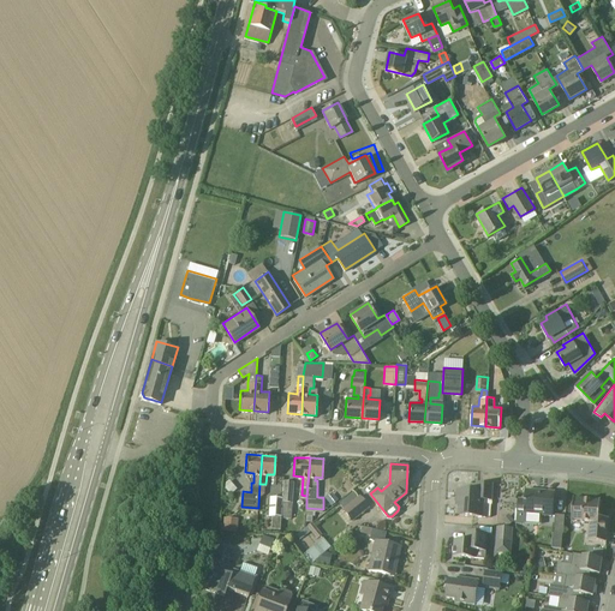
[(285,478),(284,496),(281,515),(292,516),(292,513),(294,514),(296,503),(292,503),(294,479),(285,478)]
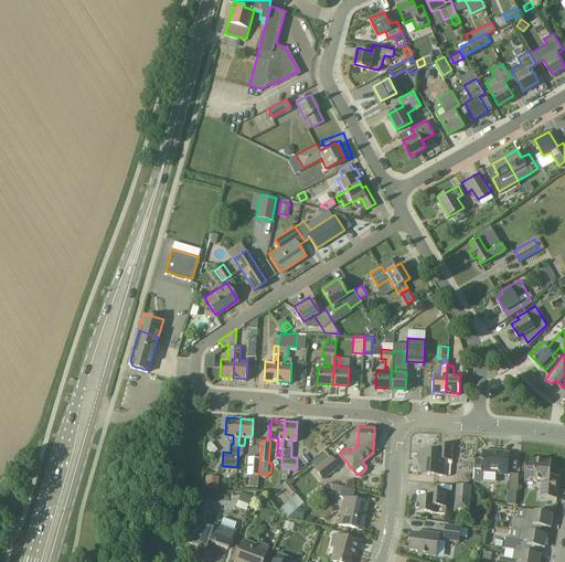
[(420,448),(419,463),(423,463),(423,472),(448,474),(448,463),(445,463),(445,457),(451,457),(452,443),(439,442),(438,449),(420,448)]
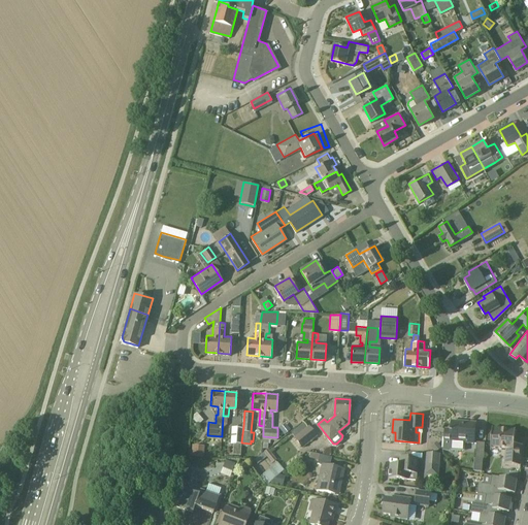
[(452,419),(451,427),(444,426),(443,448),(448,448),(450,447),(451,445),(452,439),(474,440),(476,421),(452,419)]
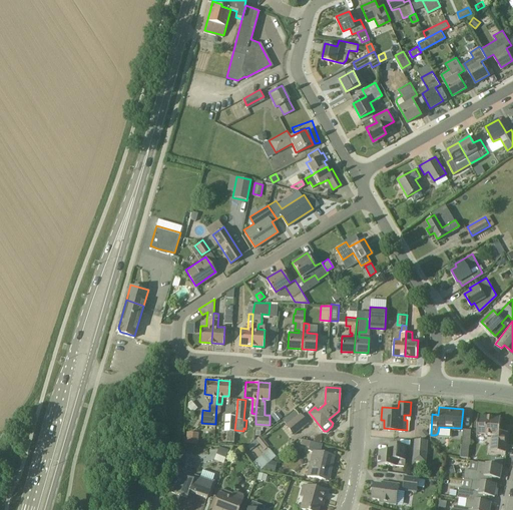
[(277,420),(282,415),(278,410),(272,415),(277,420)]
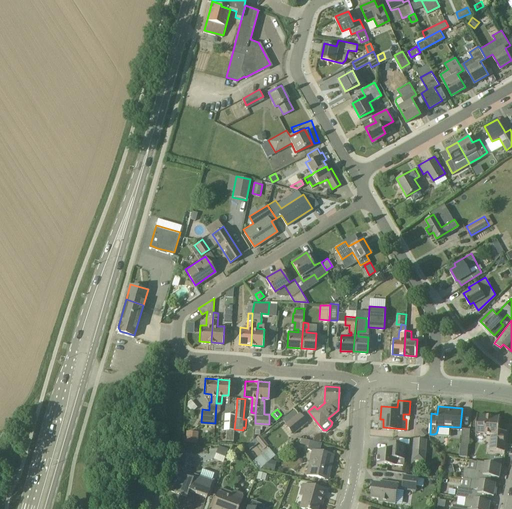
[(285,423),(292,432),(306,421),(299,412),(297,413),(294,409),(283,417),(287,422),(285,423)]
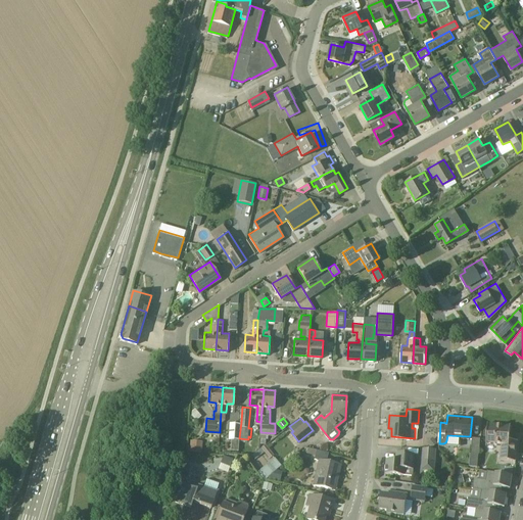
[(229,421),(228,430),(220,429),(220,432),(219,437),(239,438),(241,422),(229,421)]
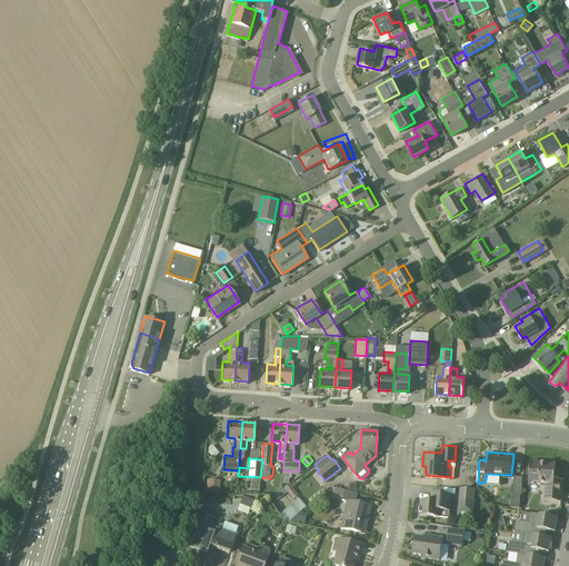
[(556,460),(530,458),(529,479),(546,480),(545,498),(561,499),(562,477),(555,476),(556,460)]
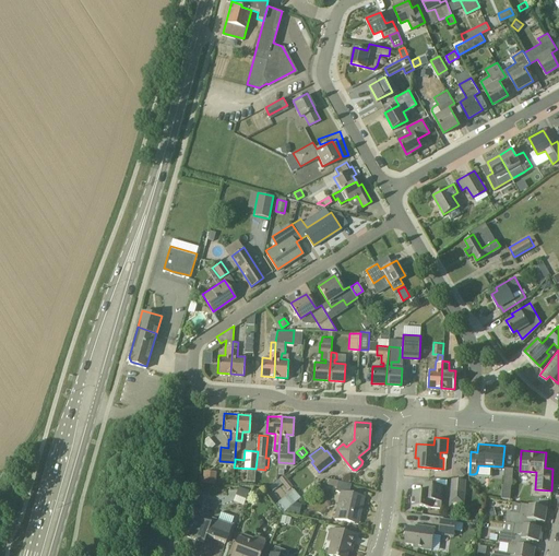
[(462,476),(468,471),(463,465),(458,471),(462,476)]
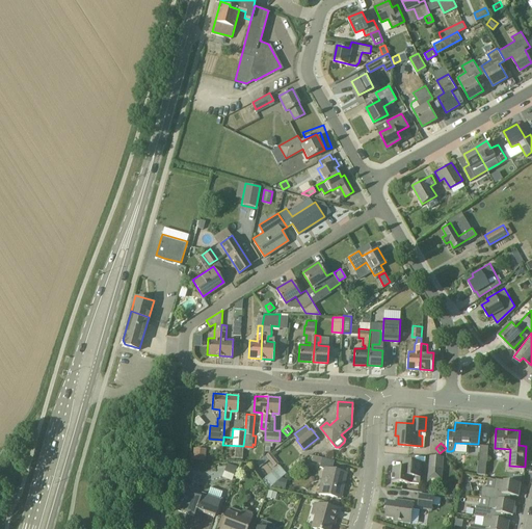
[(480,444),(479,460),(487,460),(488,444),(480,444)]
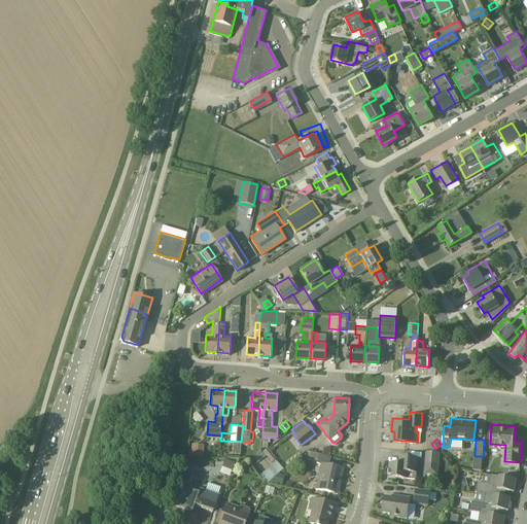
[(203,455),(204,443),(191,442),(190,454),(203,455)]
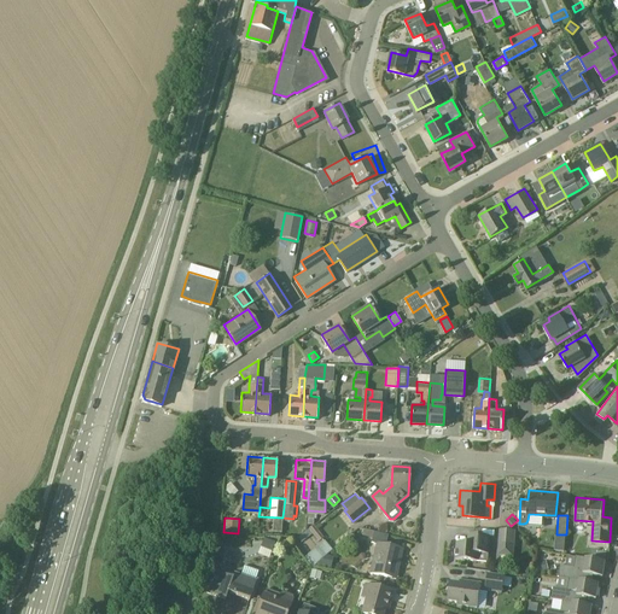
[(314,524),(309,527),(312,532),(319,539),(324,536),(314,524)]
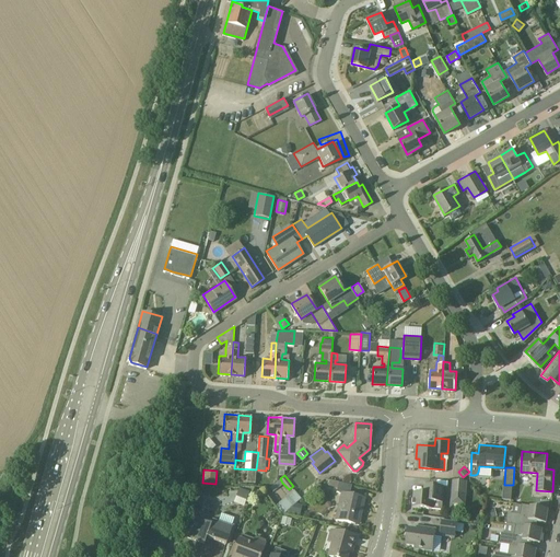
[(453,478),(452,491),(466,492),(466,479),(453,478)]
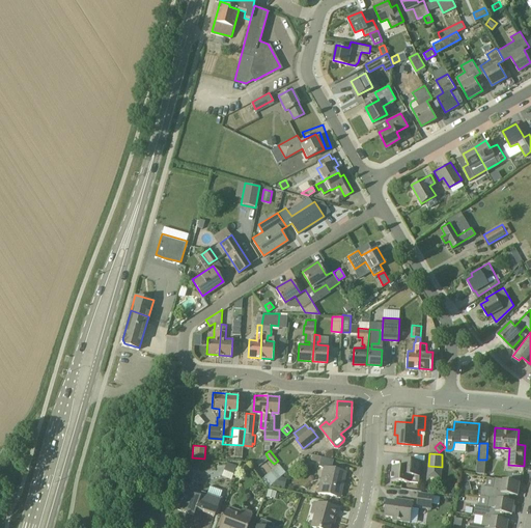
[(318,491),(338,495),(340,484),(339,484),(339,480),(344,481),(346,470),(332,467),(334,457),(322,455),(320,460),(319,465),(324,466),(318,491)]
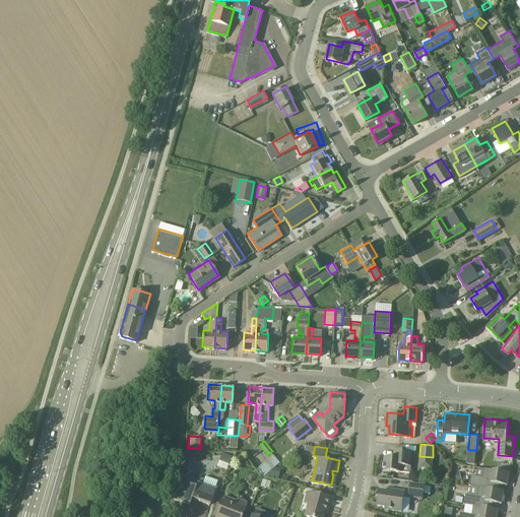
[(383,468),(410,471),(412,449),(394,447),(393,455),(384,454),(383,468)]
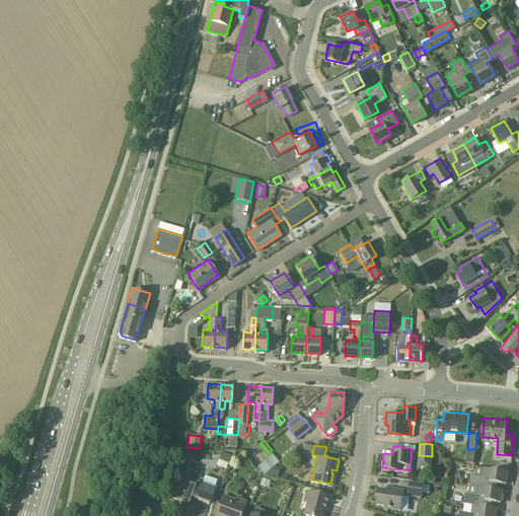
[(231,454),(222,450),(219,458),(228,462),(231,454)]
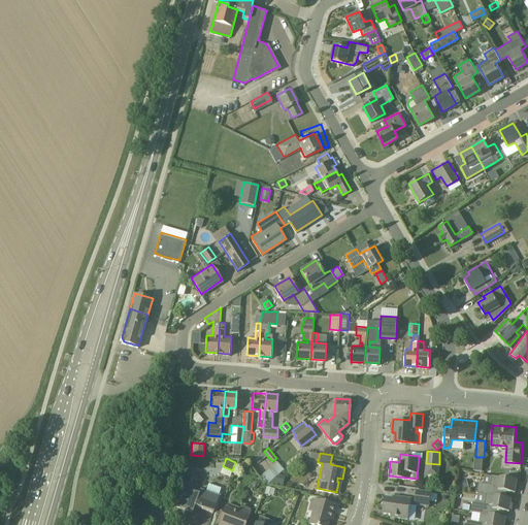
[(270,480),(278,472),(284,468),(276,460),(263,471),(270,480)]
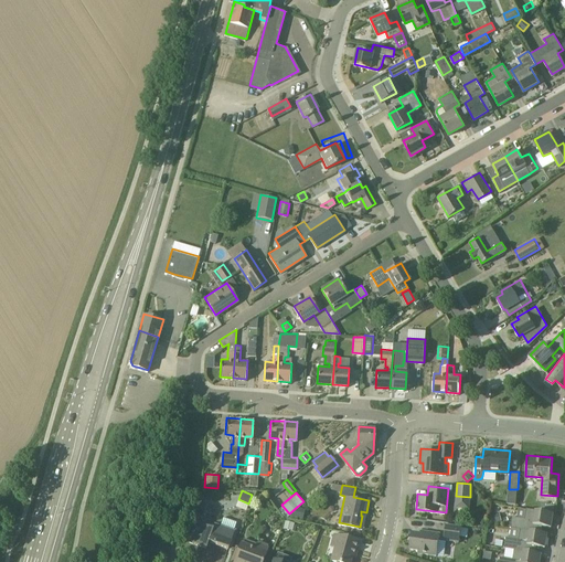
[(305,508),(298,506),(289,513),(302,517),(305,508)]
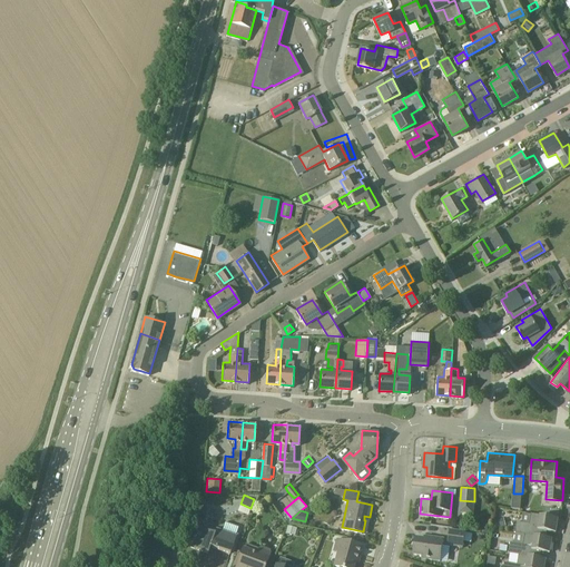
[(516,530),(526,533),(526,531),(543,535),(544,528),(557,530),(559,516),(532,511),(531,514),(523,511),(522,520),(517,519),(516,530)]
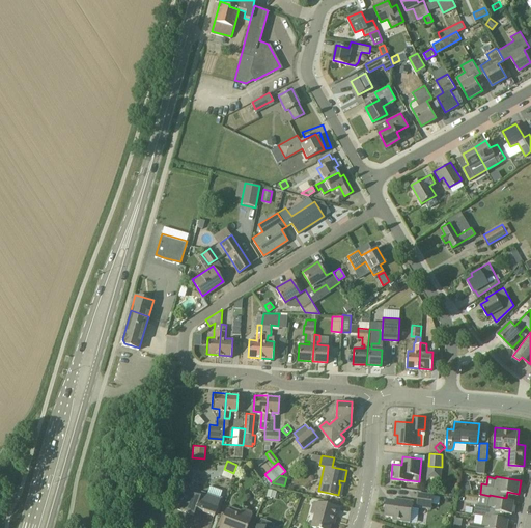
[(463,490),(471,488),(469,480),(460,482),(463,490)]
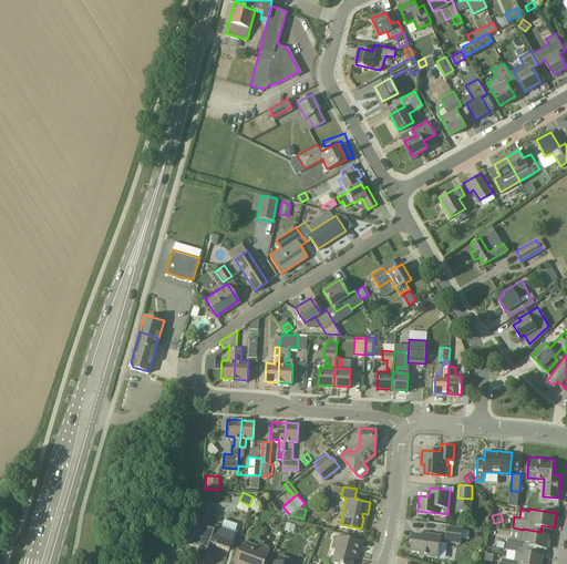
[(285,529),(294,531),(296,523),(286,521),(285,529)]
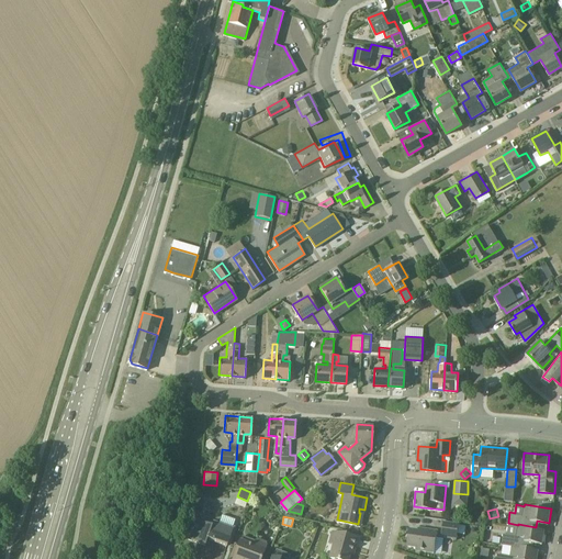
[(234,524),(233,523),(233,526),(213,518),(211,524),(195,517),(188,537),(205,544),(206,540),(208,541),(209,537),(227,544),(234,524)]
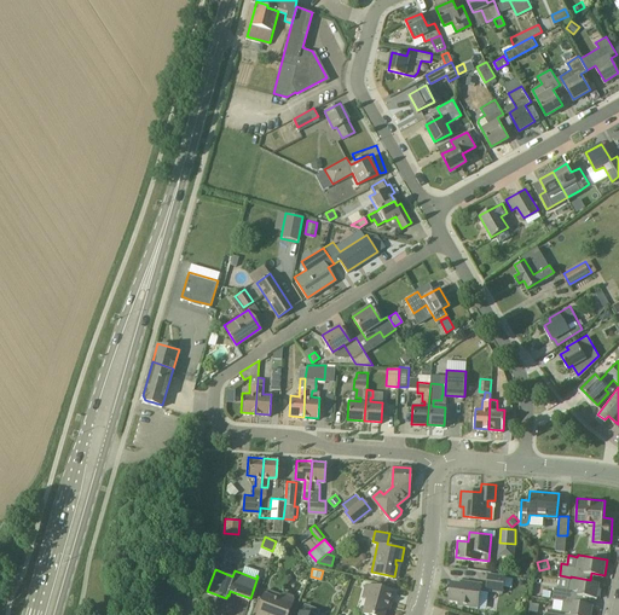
[(486,589),(503,591),(504,575),(489,573),(486,589)]
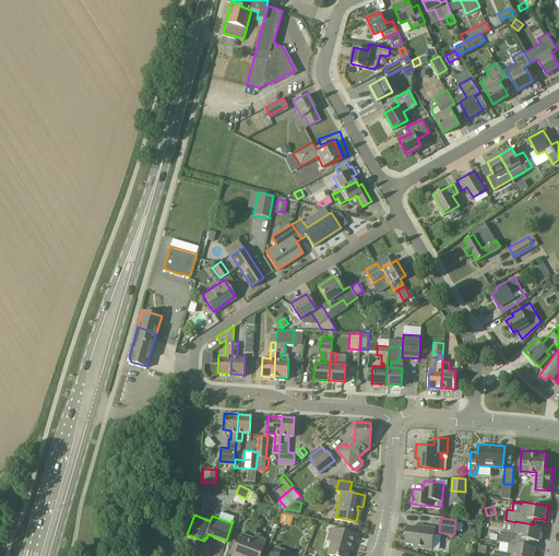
[(510,541),(526,544),(527,537),(539,540),(542,525),(533,524),(515,521),(515,522),(513,531),(501,529),(499,540),(509,542),(510,541)]
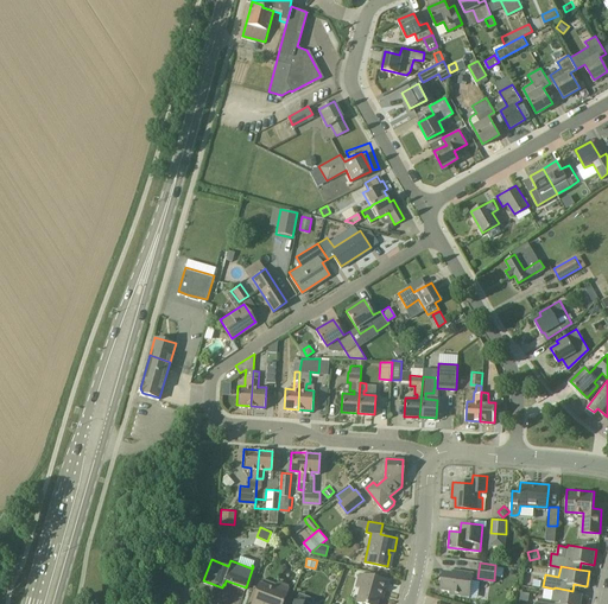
[(450,592),(469,595),(473,572),(454,568),(454,571),(444,570),(443,574),(442,576),(441,577),(441,578),(441,579),(441,580),(441,582),(442,582),(442,583),(442,587),(451,590),(450,592)]
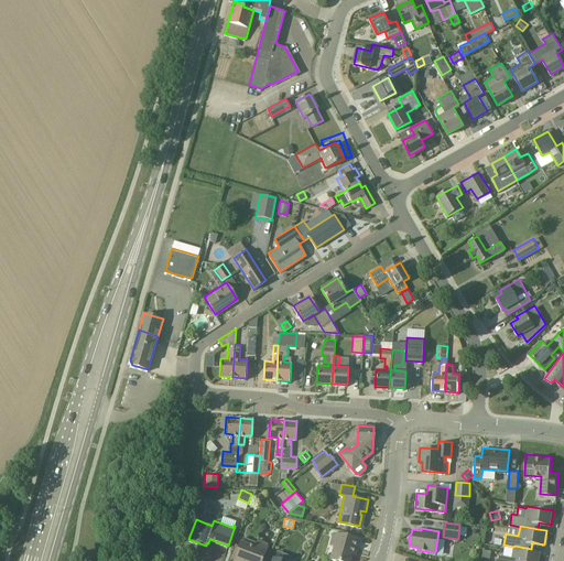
[(338,532),(331,559),(339,560),(349,560),(354,547),(357,548),(359,539),(338,532)]
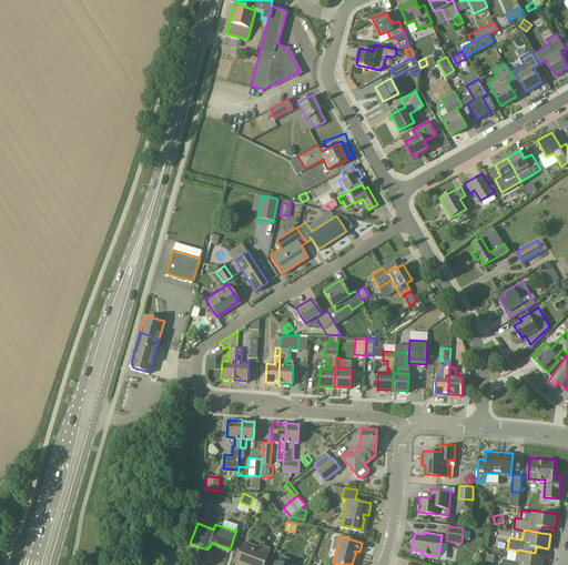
[(259,545),(256,550),(242,545),(234,564),(263,564),(267,554),(270,548),(259,545)]
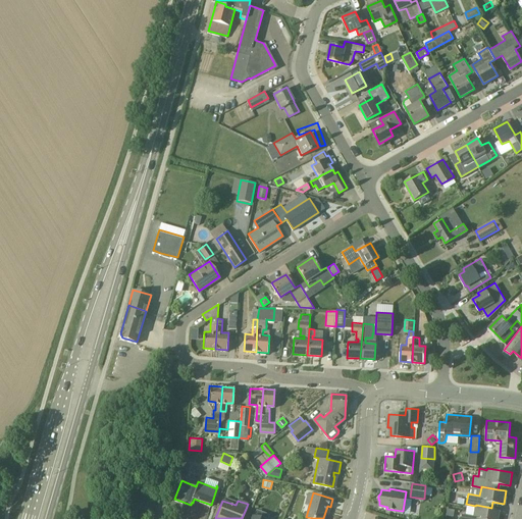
[(461,518),(499,518),(501,509),(491,508),(476,505),(475,506),(474,514),(462,513),(461,518)]
